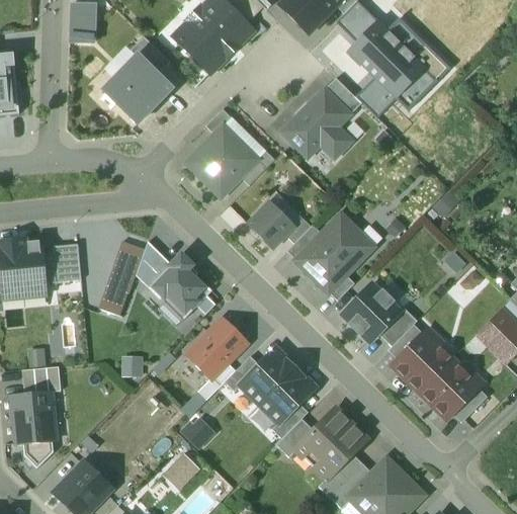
[(196,24),(190,17),(173,34),(210,72),(228,55),(227,53),(236,44),(237,45),(253,29),(247,23),(224,0),(212,0),(202,11),(206,14),(196,24)]
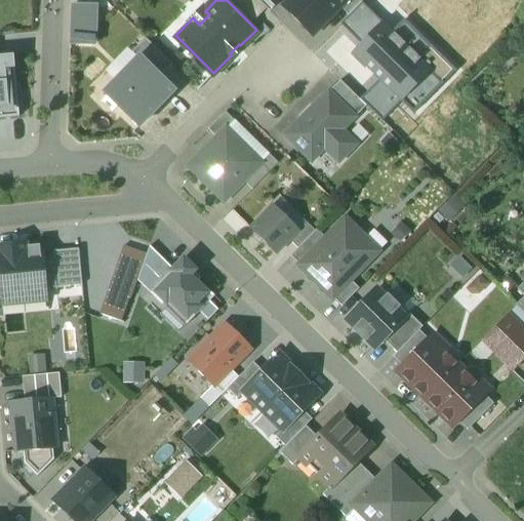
[(227,0),(250,24),(268,6),(262,0),(227,0)]
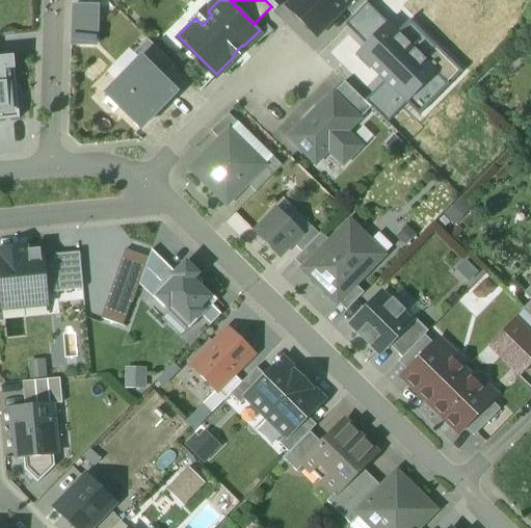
[(283,0),(265,0),(271,6),(274,8),(283,0)]
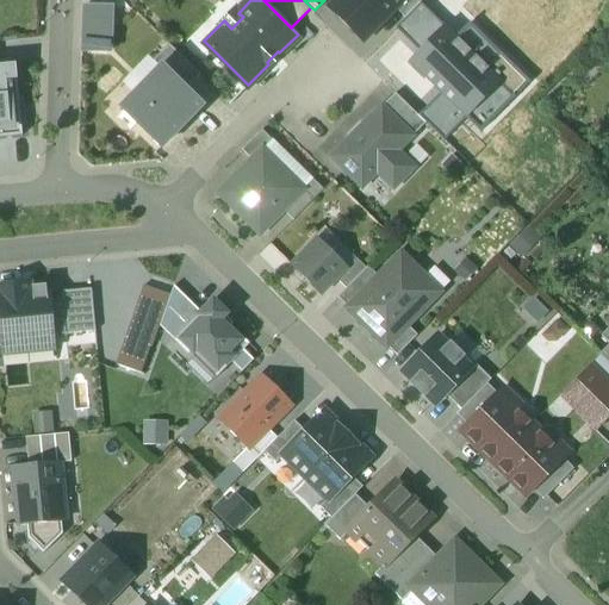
[(335,0),(330,5),(364,38),(396,5),(401,0),(335,0)]
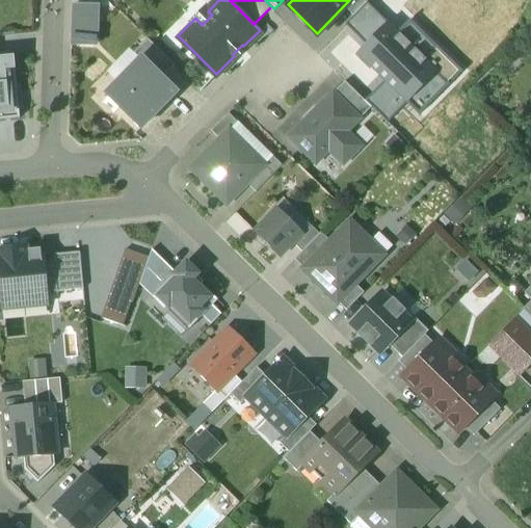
[(349,0),(345,4),(354,14),(367,0),(349,0)]
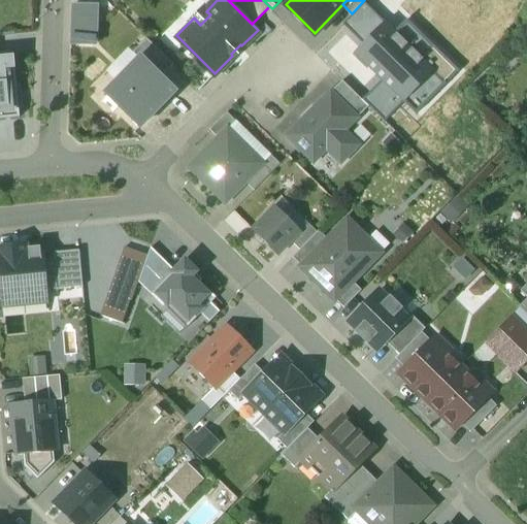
[(364,1),(343,23),(364,42),(385,21),(364,1)]
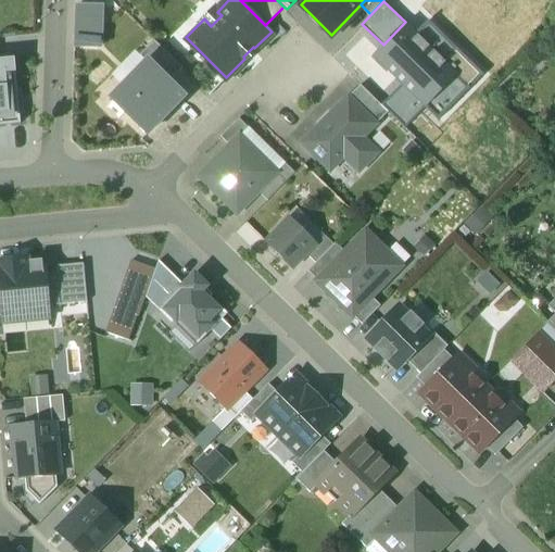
[(77,44),(101,44),(102,5),(78,4),(77,44)]
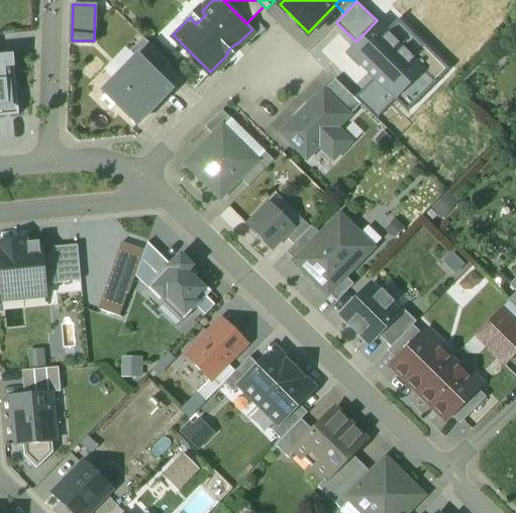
[(356,41),(346,50),(374,77),(396,99),(408,86),(419,98),(437,80),(414,57),(426,44),(399,17),(387,29),(377,20),(356,41)]
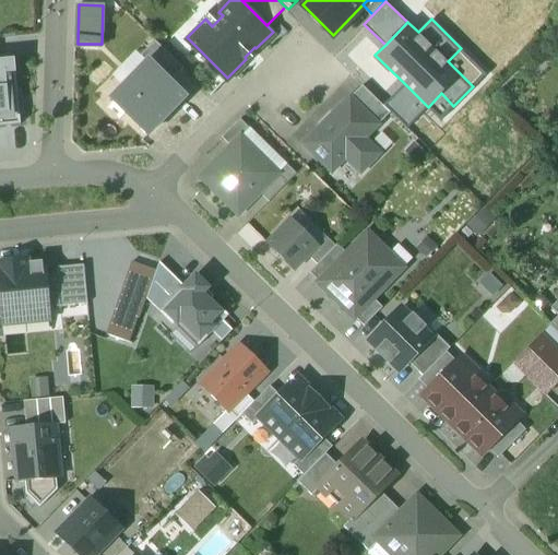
[(150,60),(170,82),(185,69),(156,39),(142,52),(150,60)]
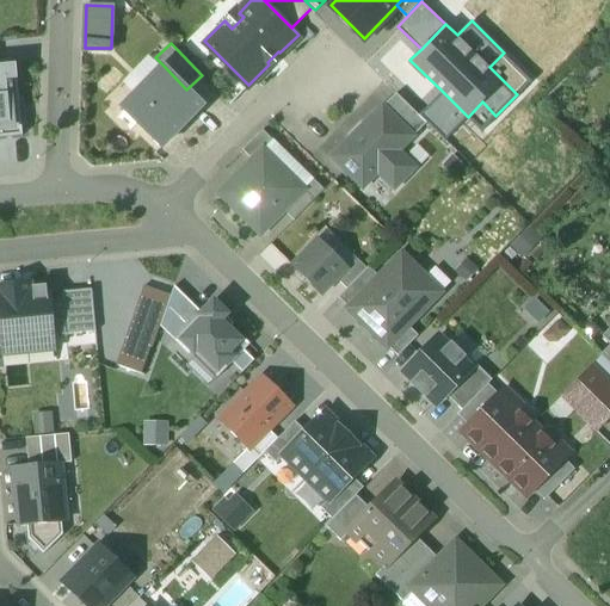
[(0,136),(24,134),(17,62),(0,63),(0,136)]
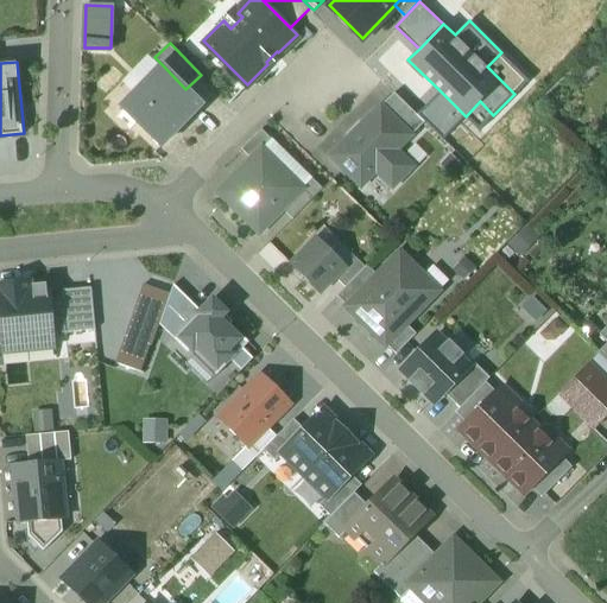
[(122,103),(163,144),(202,106),(185,89),(163,65),(122,103)]
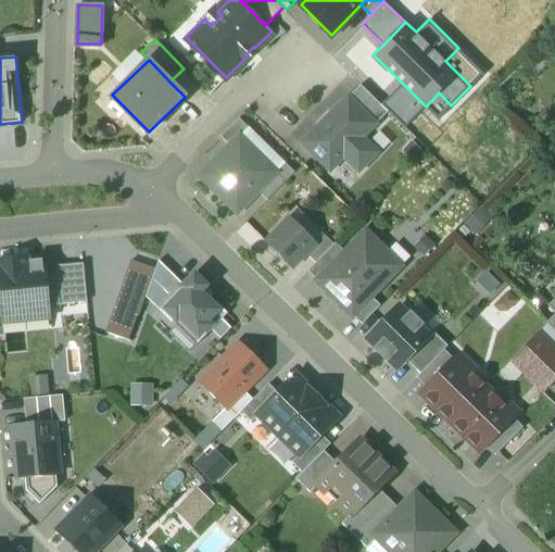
[(389,110),(361,83),(349,95),(376,122),(376,123),(389,110)]
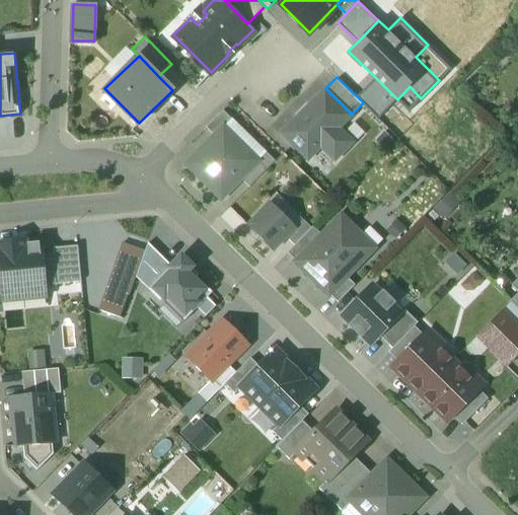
[(375,77),(357,96),(379,118),(397,99),(375,77)]
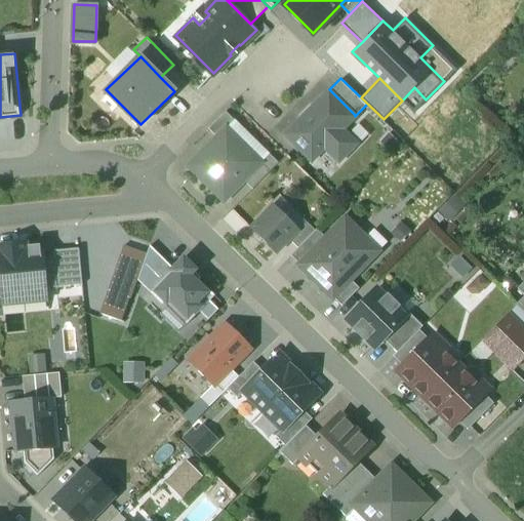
[(329,89),(286,133),(312,159),(325,146),(339,160),(356,142),(343,128),(355,115),(329,89)]
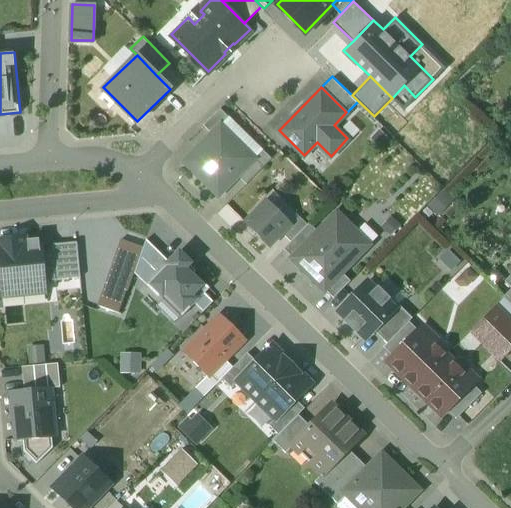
[(220,107),(204,124),(212,132),(221,123),(229,115),(220,107)]
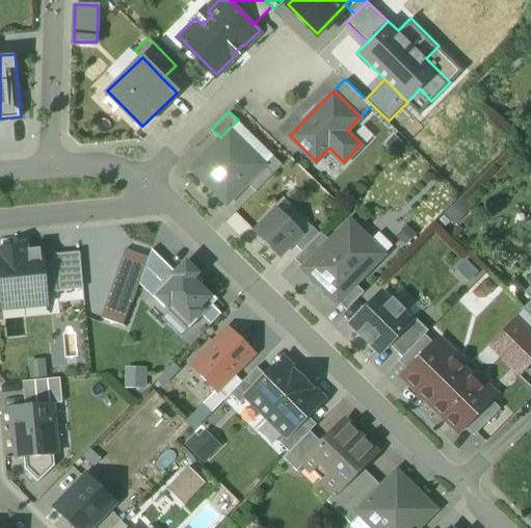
[(265,163),(230,128),(220,137),(191,166),(228,202),(247,181),(265,163)]
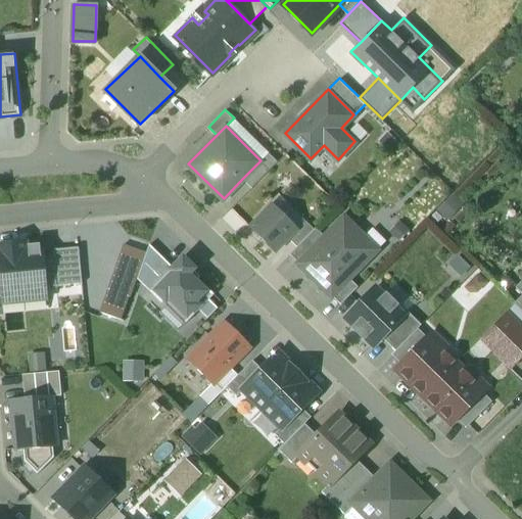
[(261,160),(243,178),(252,187),(278,160),(270,152),(261,160)]
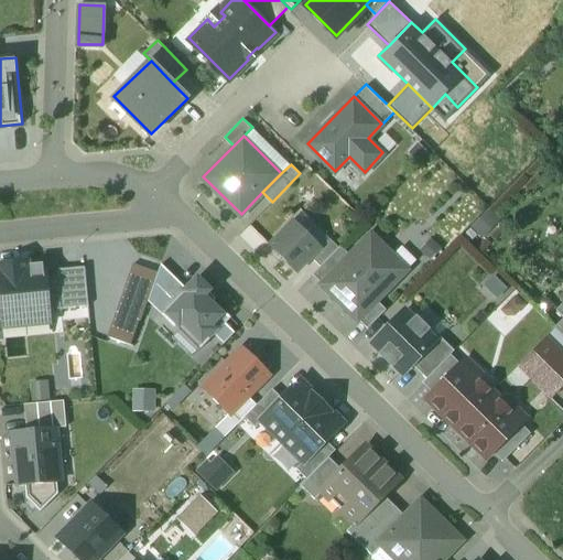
[(484,234),(499,216),(487,205),(472,223),(484,234)]
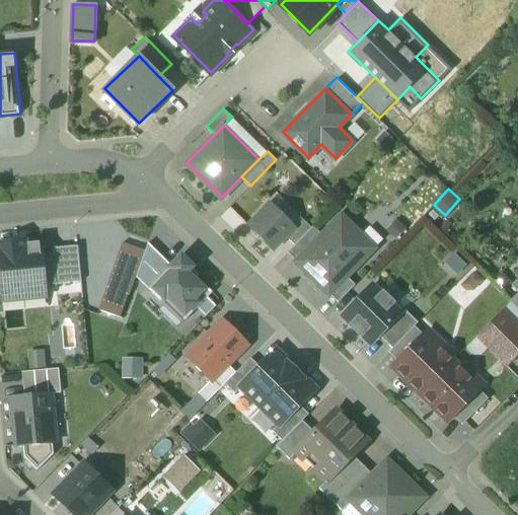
[(295,226),(271,202),(249,223),(274,248),(287,234),(295,226)]
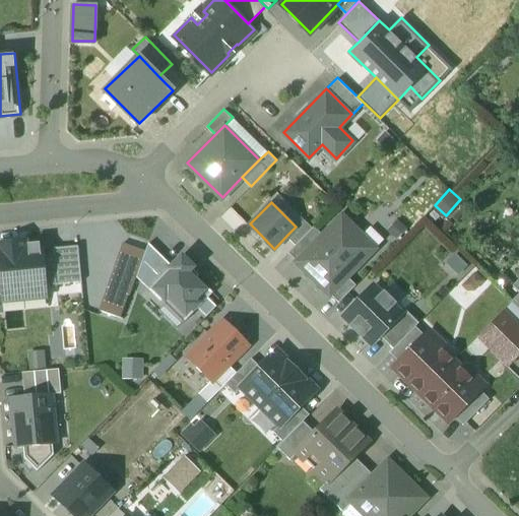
[(287,235),(297,244),(313,228),(304,218),(296,227),(287,235)]
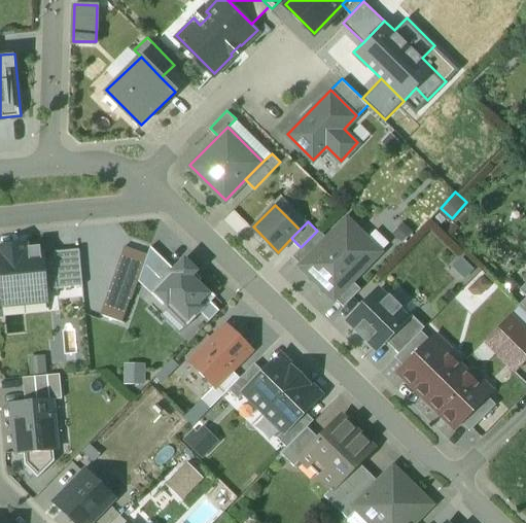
[(302,264),(301,264),(335,298),(336,297),(352,279),(381,250),(367,237),(357,247),(337,228),(327,237),(302,264)]
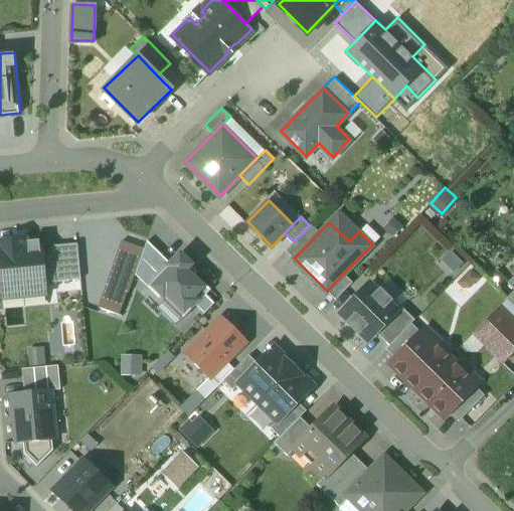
[(294,241),(286,248),(295,258),(320,231),(312,223),(310,225),(294,241)]
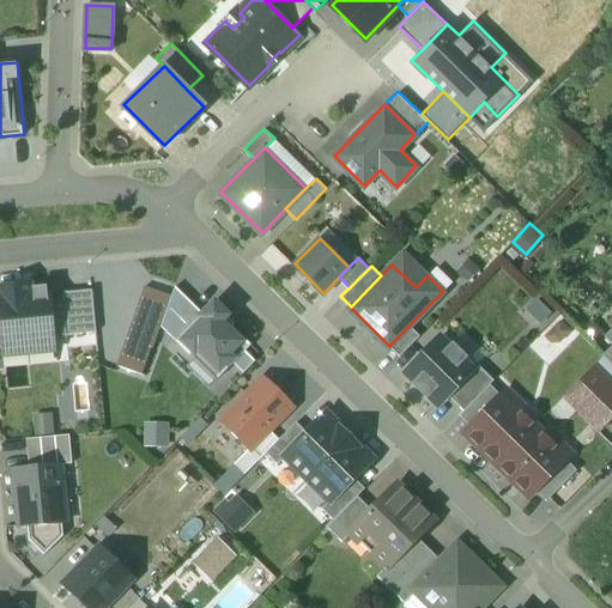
[(48,281),(0,286),(0,298),(1,315),(5,345),(6,352),(54,347),(53,335),(49,299),(48,281)]
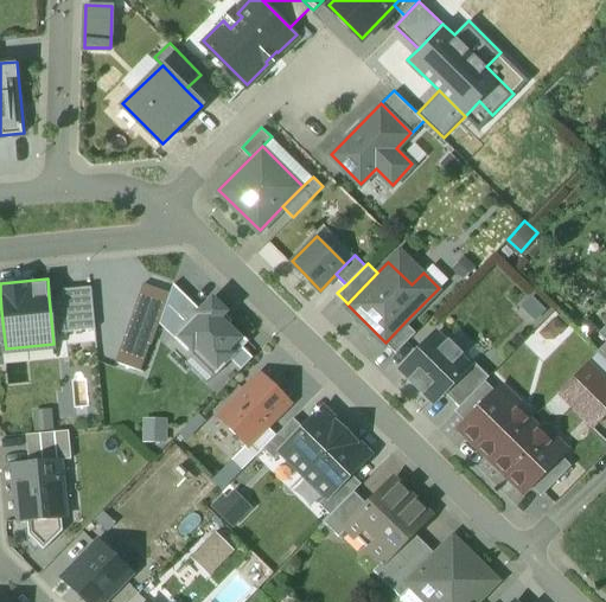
[(160,321),(176,337),(202,309),(174,283),(160,321)]
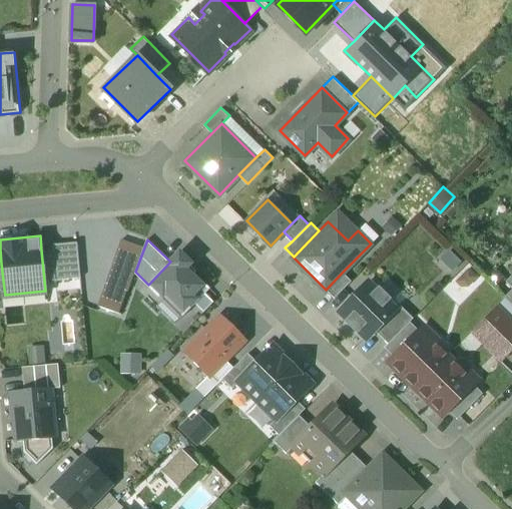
[(54,249),(57,280),(81,277),(78,241),(53,243),(54,249)]
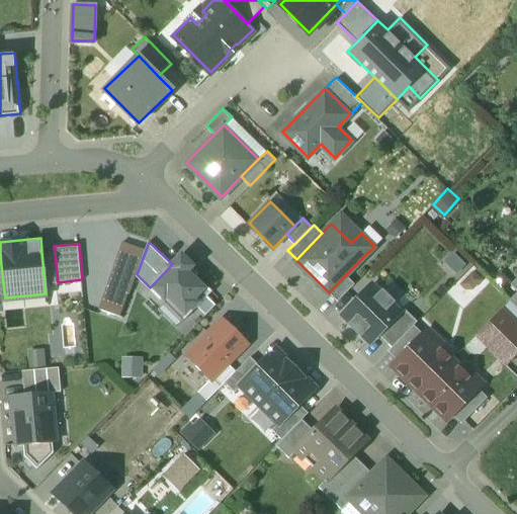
[(55,252),(41,253),(45,283),(58,282),(55,252)]
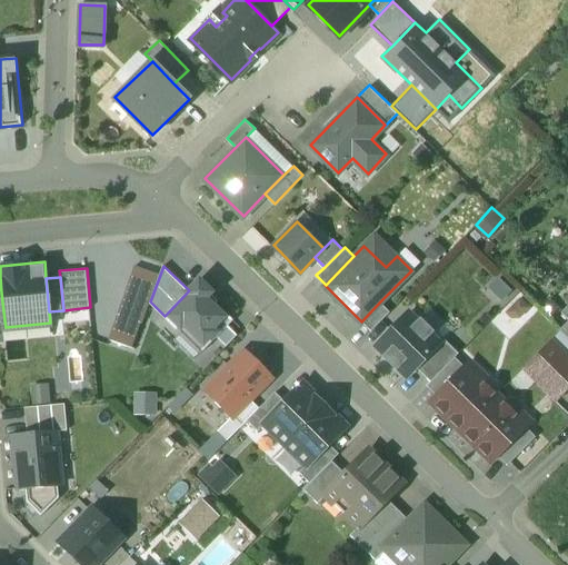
[(216,337),(228,325),(233,318),(209,295),(212,291),(200,279),(189,290),(165,316),(181,333),(187,327),(207,346),(216,337)]
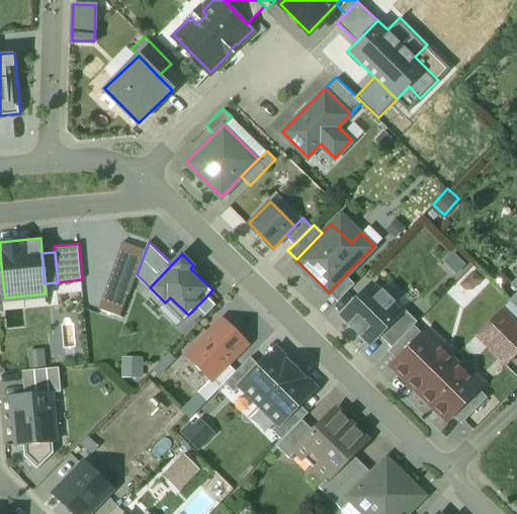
[(346,274),(330,291),(338,300),(355,282),(346,274)]
